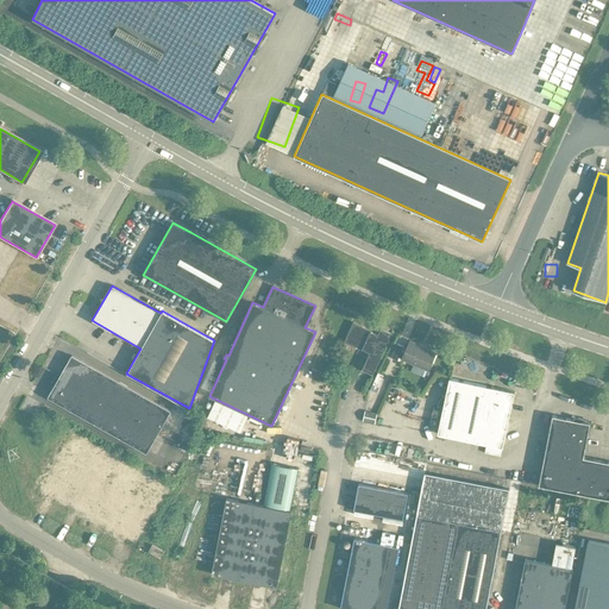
[(362,370),(372,375),(391,333),(381,328),(377,334),(371,332),(371,331),(352,322),(341,346),(360,355),(363,350),(369,352),(362,370)]
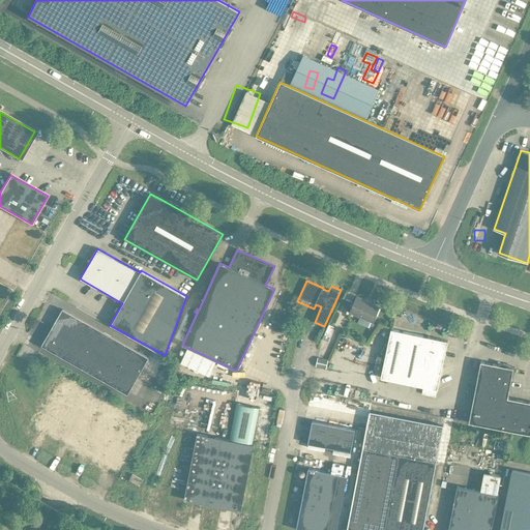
[(347,311),(350,313),(372,322),(379,306),(356,297),(353,303),(345,299),(340,311),(346,314),(347,311)]
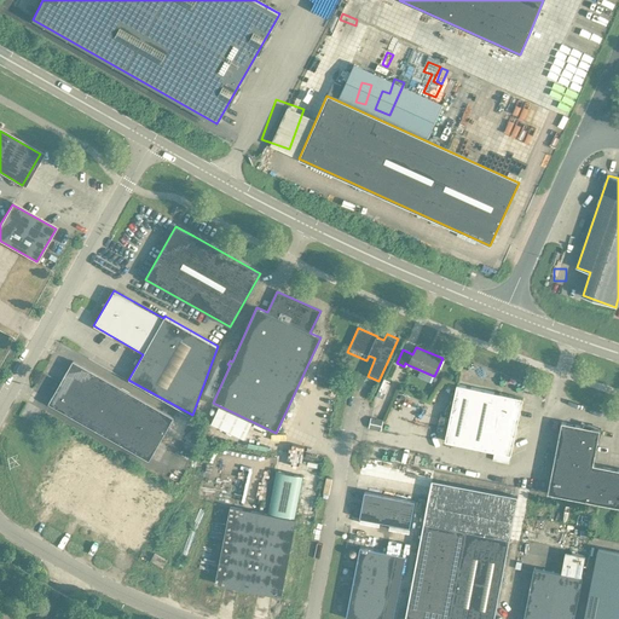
[(48,404),(149,460),(172,418),(73,362),(48,404)]
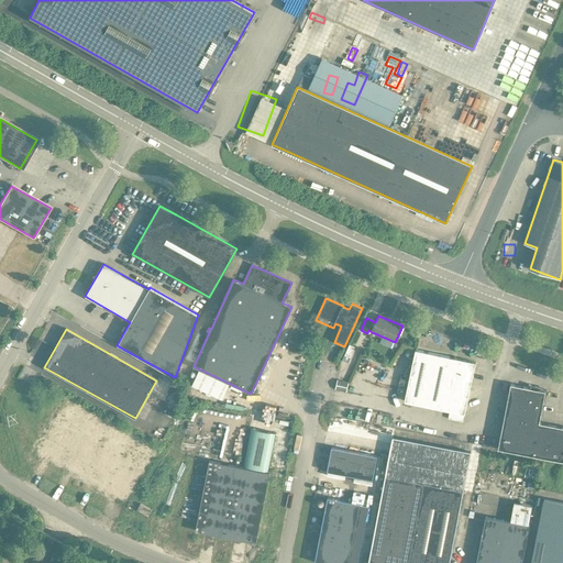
[(475,363),(415,350),(404,401),(464,414),(475,363)]
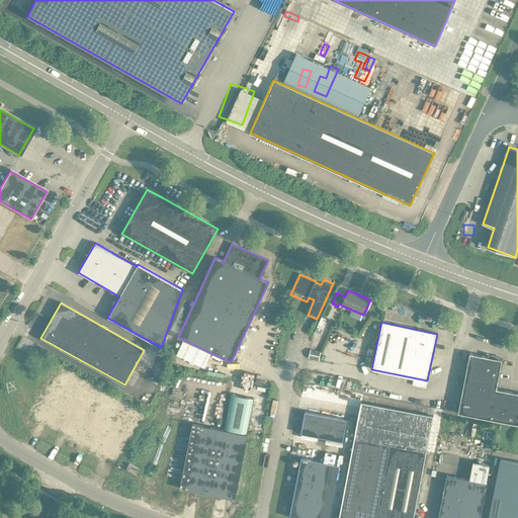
[(176,354),(203,367),(210,352),(183,340),(176,354)]
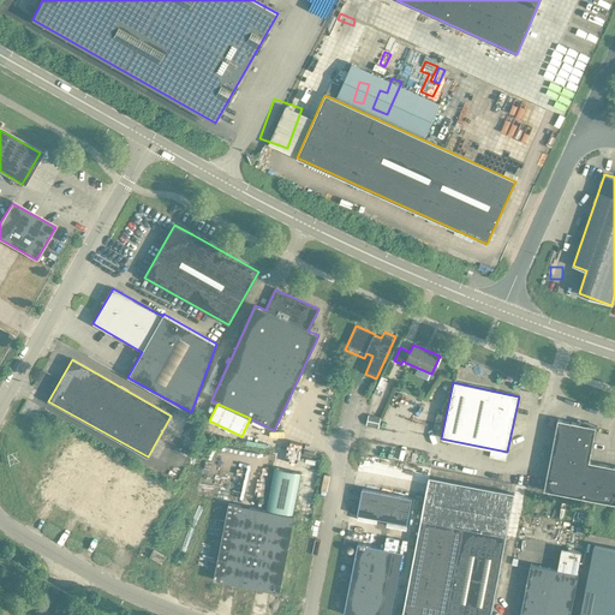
[(359,411),(358,422),(372,422),(372,412),(359,411)]
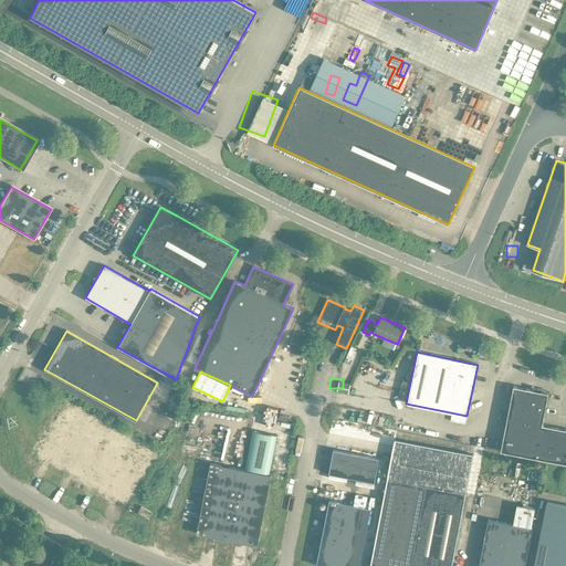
[(565,429),(542,425),(546,404),(546,405),(551,392),(531,386),(530,389),(513,386),(500,451),(549,461),(543,490),(565,494),(565,429)]
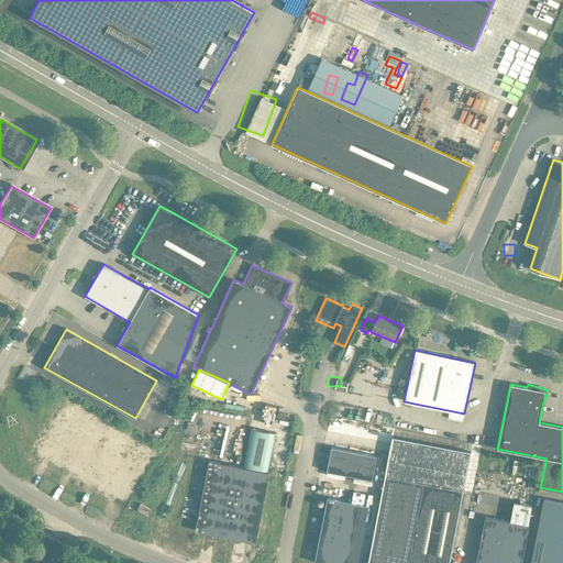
[(260,387),(257,393),(271,397),(272,390),(260,387)]
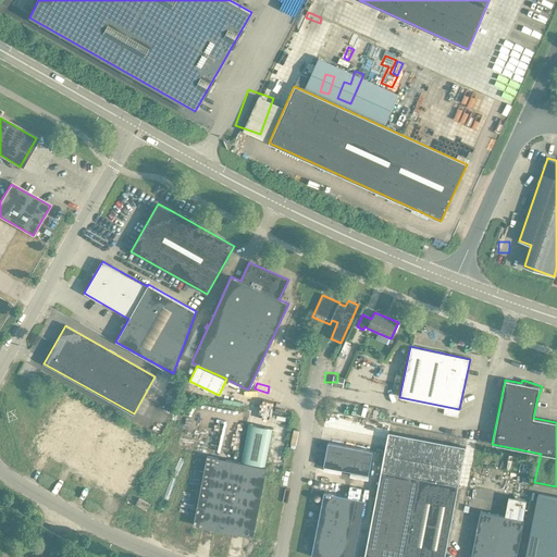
[(149,399),(157,401),(159,393),(155,392),(156,387),(152,386),(149,399)]
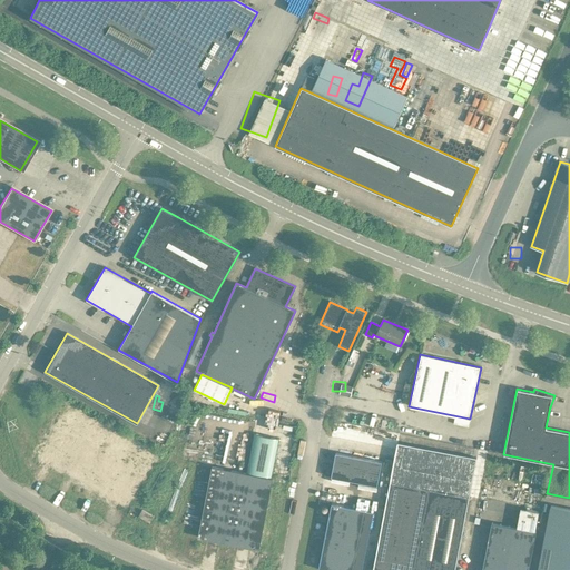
[(75,451),(58,481),(98,504),(107,489),(119,495),(147,448),(94,418),(75,451)]
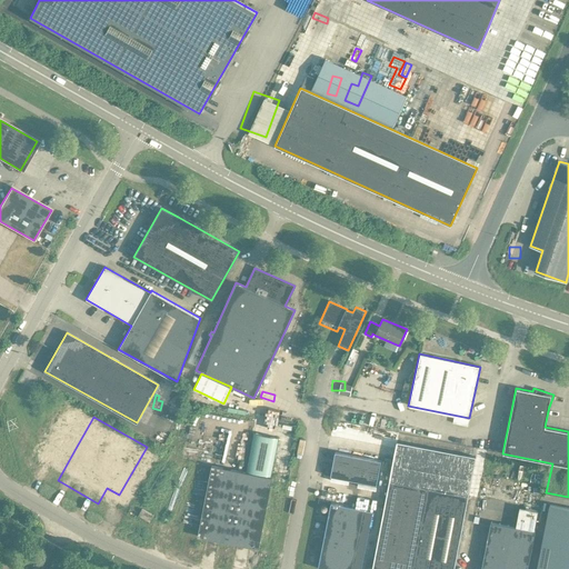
[(372,568),(375,568),(453,568),(475,457),(397,442),(372,568)]
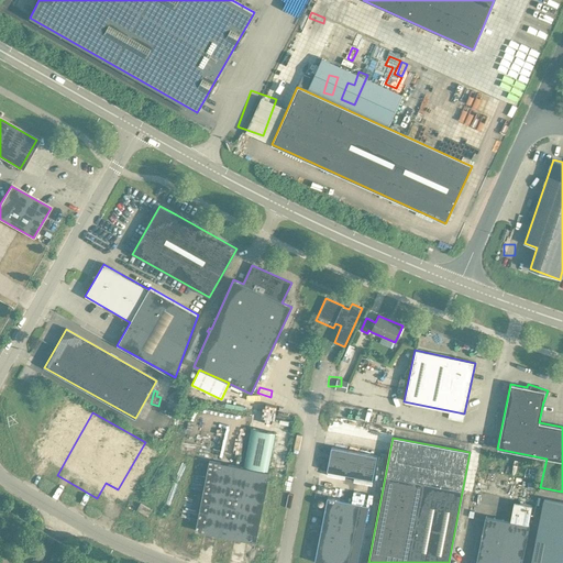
[(372,479),(376,456),(331,448),(327,472),(372,479)]
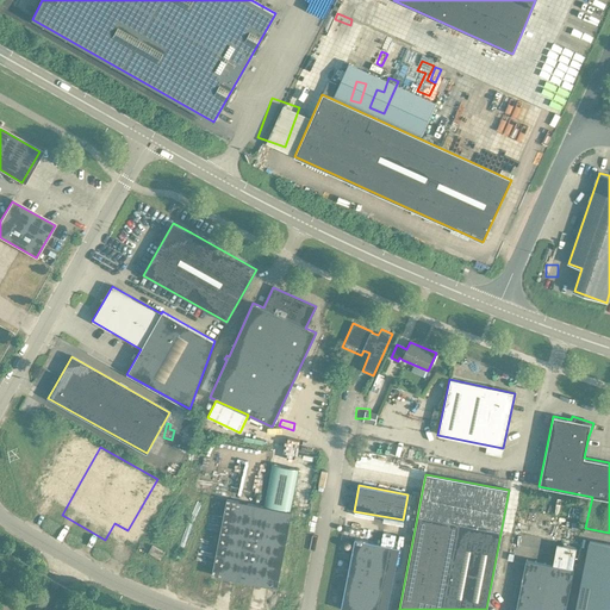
[(292,512),(237,502),(226,499),(211,576),(277,589),(292,512)]
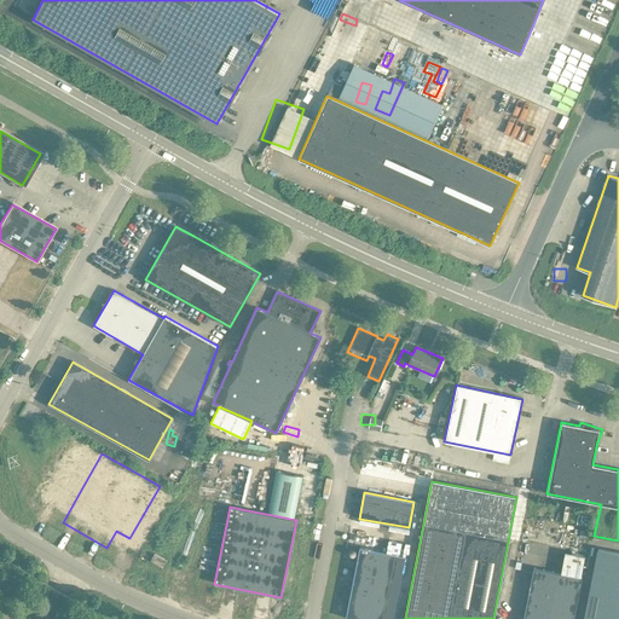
[(382,618),(385,606),(395,554),(359,548),(346,618),(348,618),(382,618)]
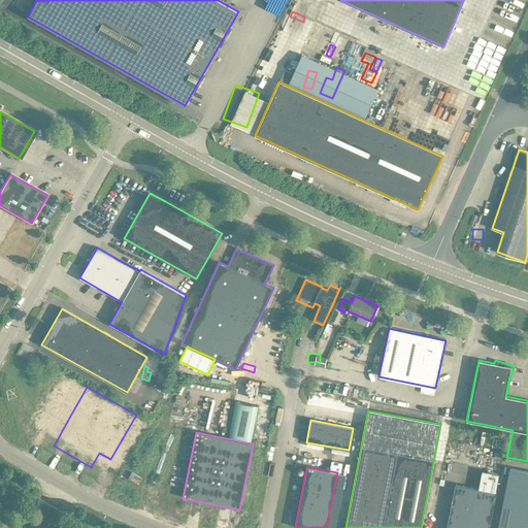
[(497,527),(527,527),(527,471),(509,468),(497,527)]
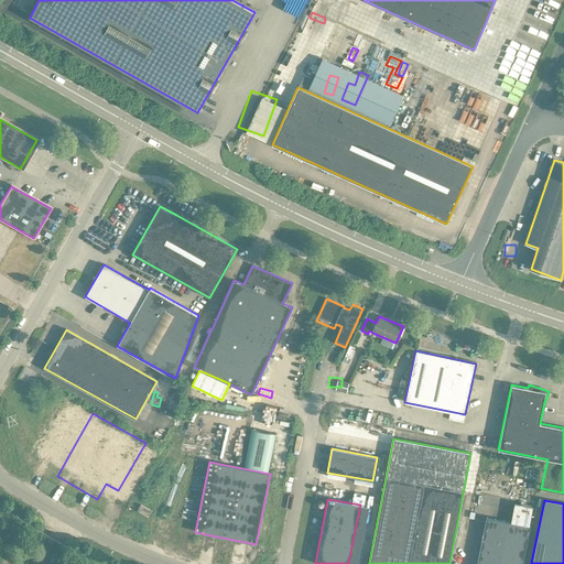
[(152,511),(140,505),(137,511),(148,518),(152,511)]
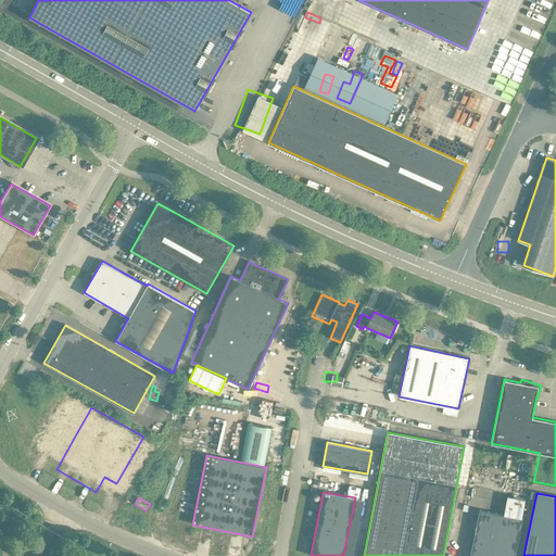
[(515,555),(522,518),(479,510),(469,555),(515,555)]
